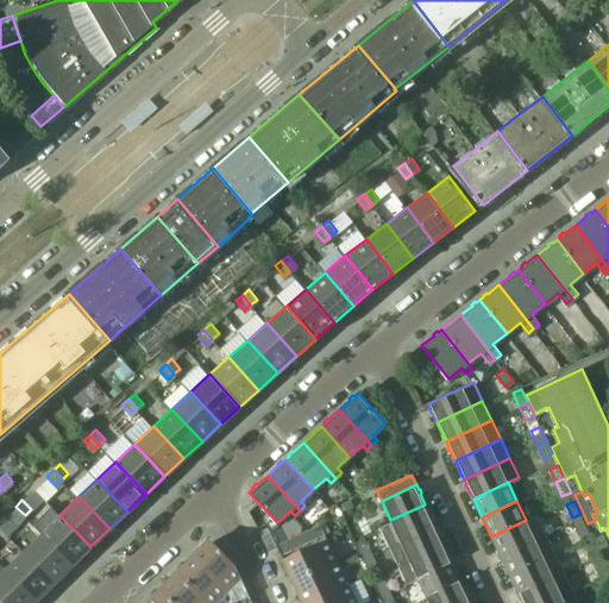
[(425,504),(390,520),(380,526),(388,544),(433,522),(432,517),(433,517),(432,514),(429,515),(425,504)]
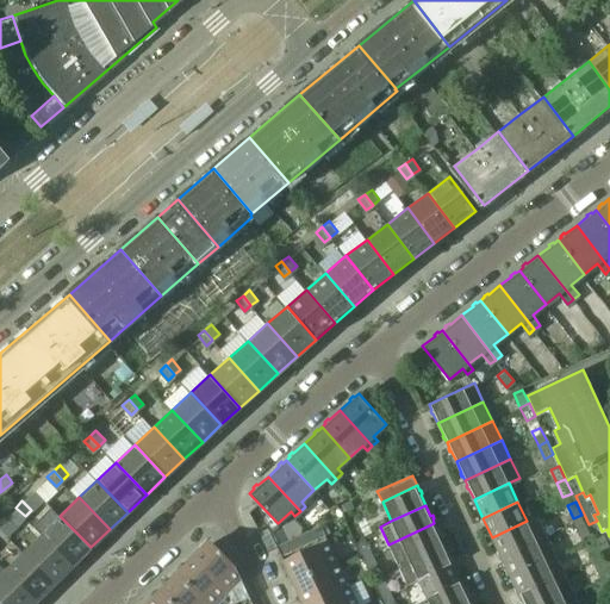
[(25,516),(16,508),(10,514),(19,522),(25,516)]
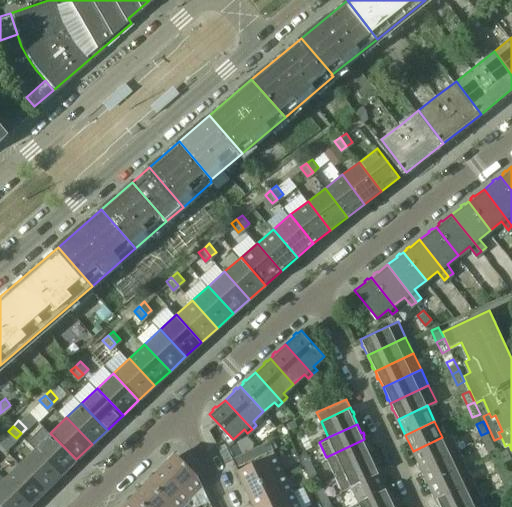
[(493,443),(488,432),(481,435),(486,447),(493,443)]
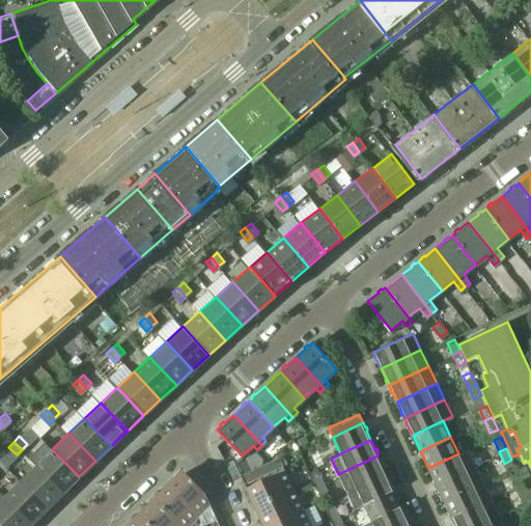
[(79,476),(52,449),(36,465),(63,492),(79,476)]
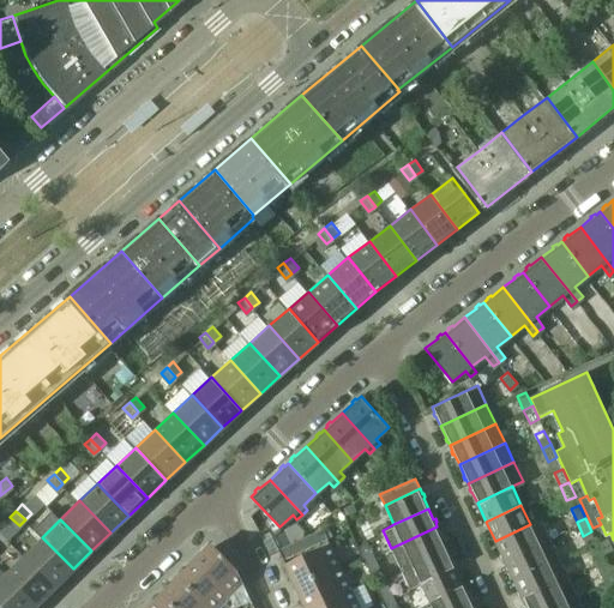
[(530,524),(495,541),(500,552),(499,552),(500,555),(501,554),(504,558),(549,535),(541,519),(530,524)]
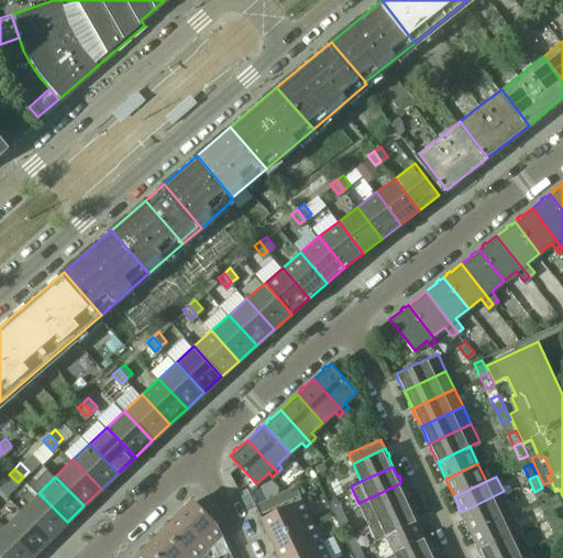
[(295,482),(254,502),(260,512),(299,492),(295,482)]
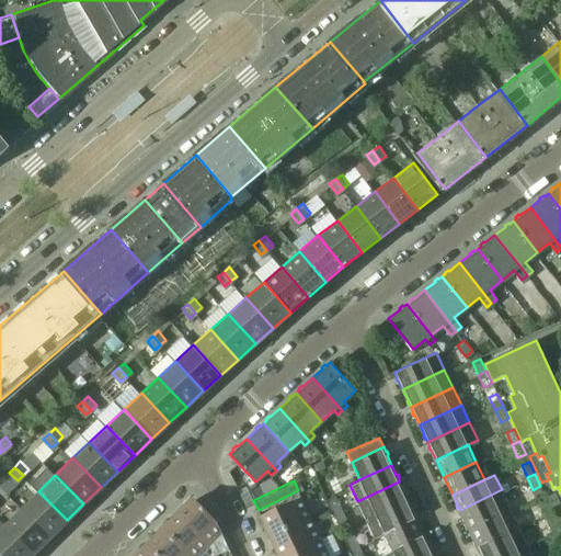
[(399,481),(357,501),(366,519),(408,499),(403,489),(404,489),(403,486),(402,487),(399,481)]
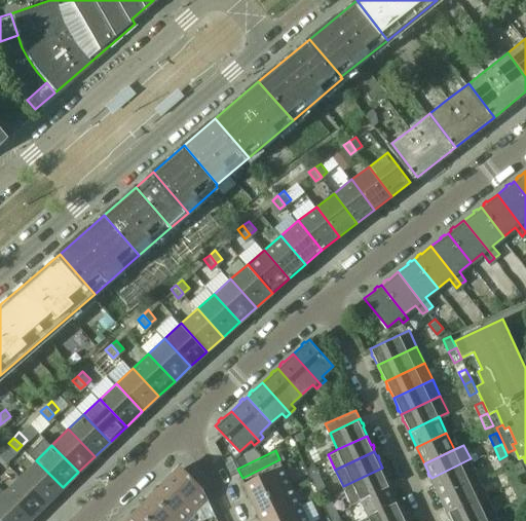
[(471,458),(431,478),(434,483),(433,484),(434,486),(435,486),(439,493),(478,475),(471,458)]
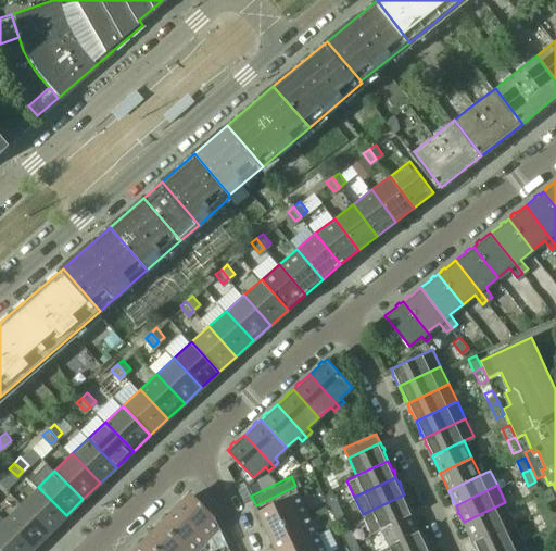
[(66,515),(38,487),(21,503),(50,533),(66,515)]
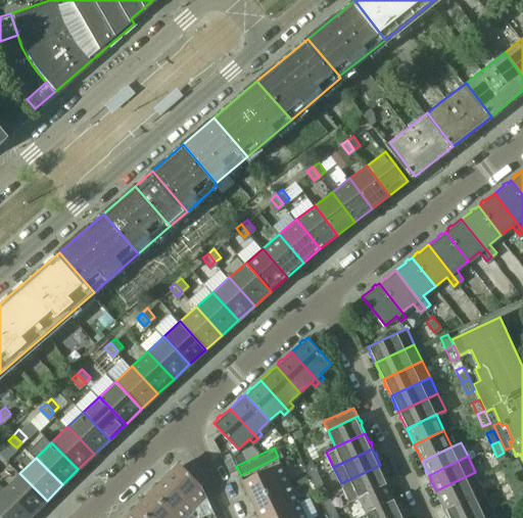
[(280,462),(243,479),(252,499),(289,481),(280,462)]
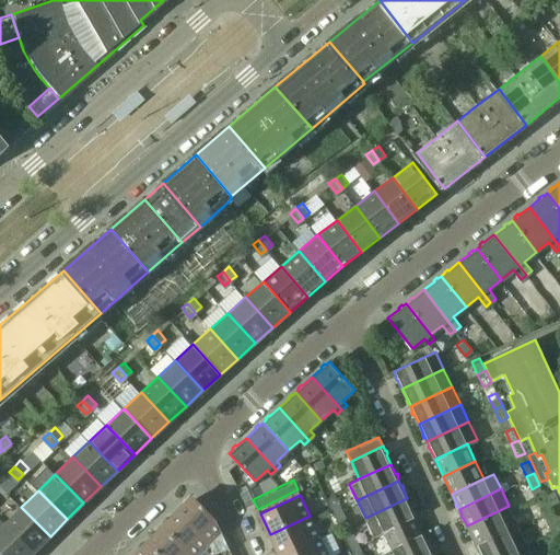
[(193,496),(177,510),(208,542),(221,530),(216,518),(193,496)]
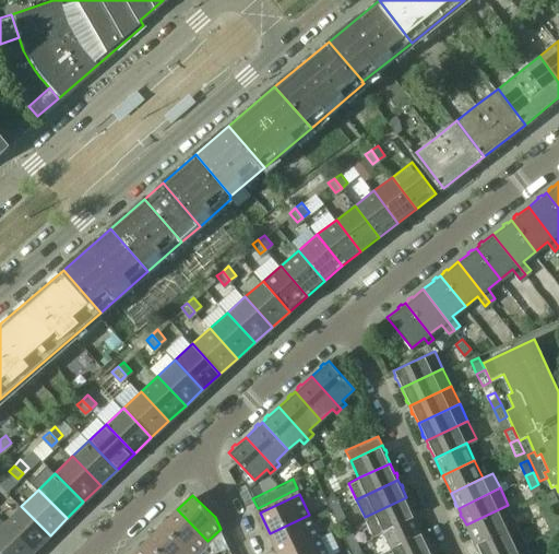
[(328,499),(333,509),(341,506),(336,495),(328,499)]
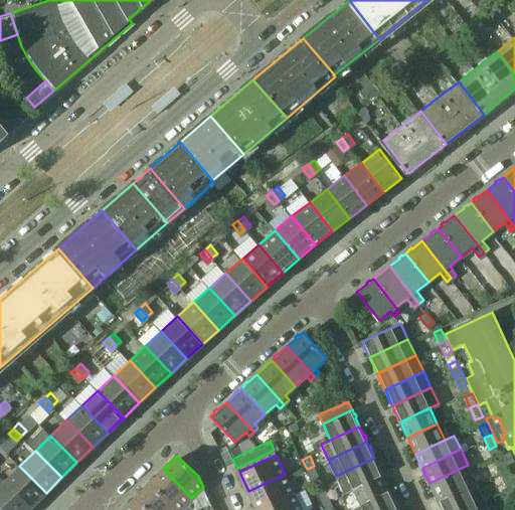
[(494,459),(499,470),(506,466),(501,456),(494,459)]
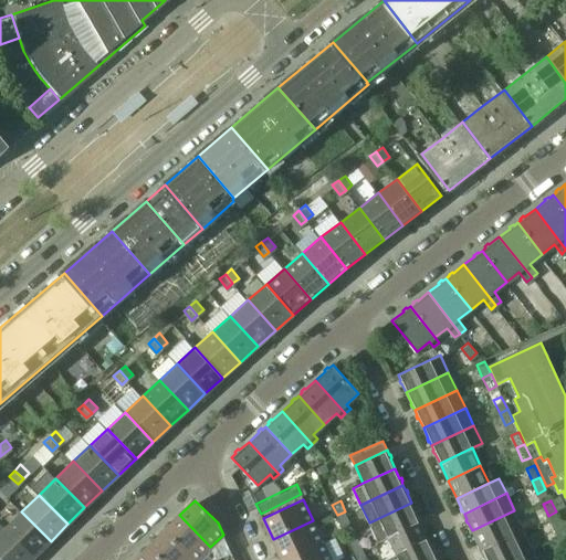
[(411,503),(369,522),(377,540),(388,536),(419,520),(418,516),(419,515),(418,513),(416,513),(411,503)]
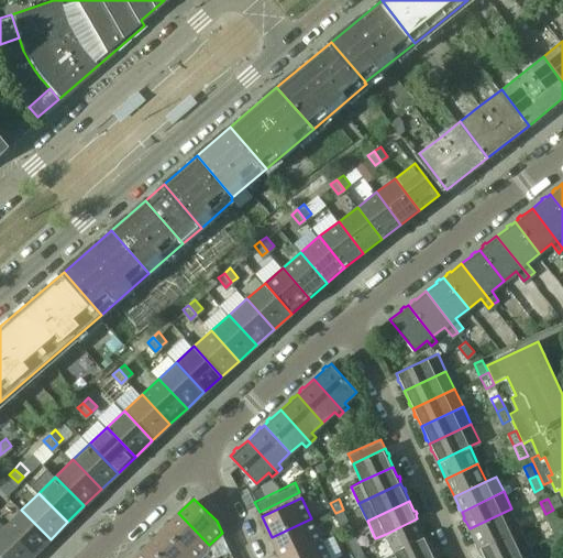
[(511,509),(470,528),(475,540),(474,542),(475,544),(476,544),(478,546),(520,526),(511,509)]
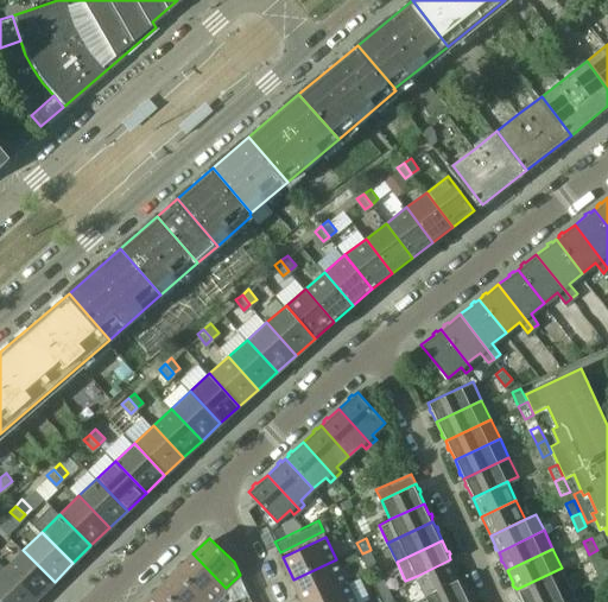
[(55,582),(23,550),(6,568),(37,599),(55,582)]
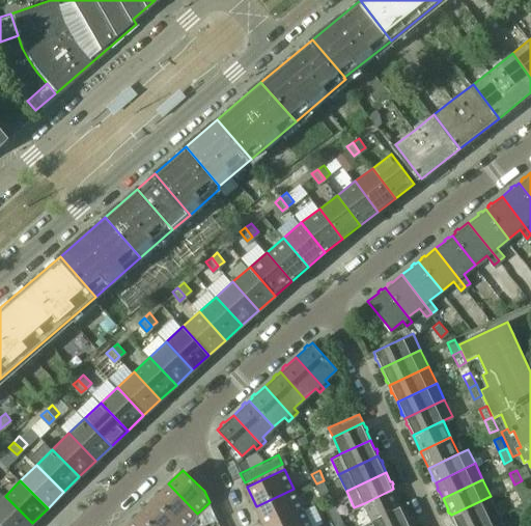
[(324,480),(316,483),(323,497),(330,494),(324,480)]
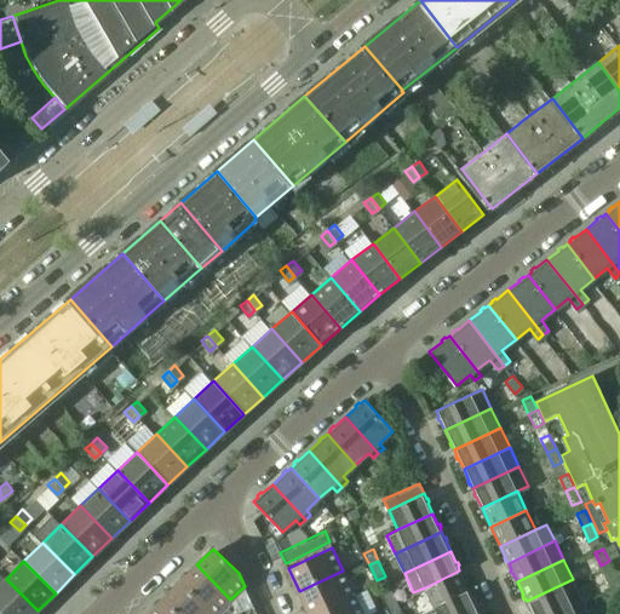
[(618,580),(609,561),(601,566),(609,585),(618,580)]
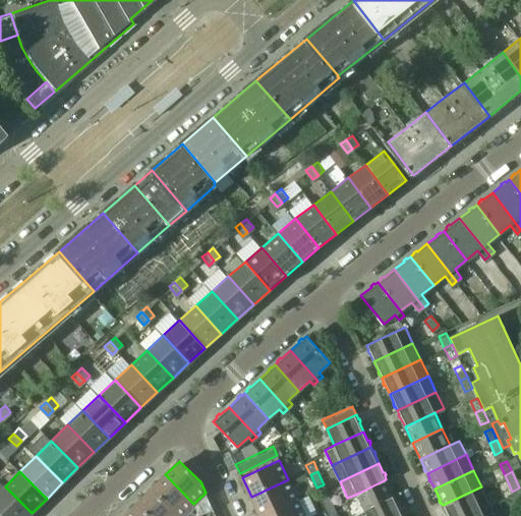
[(165,474),(151,489),(178,515),(181,515),(193,504),(165,474)]
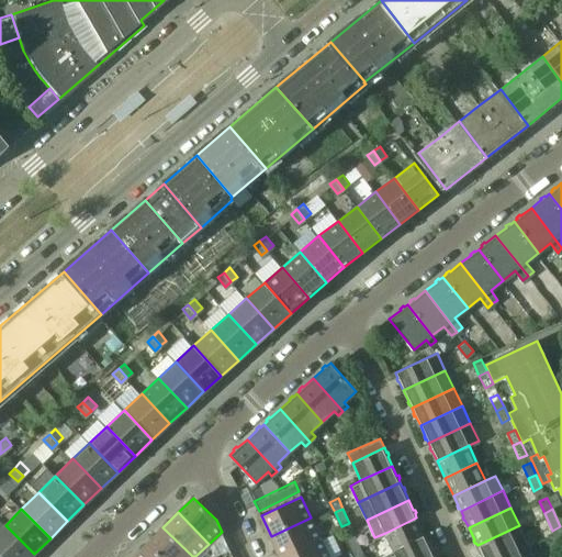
[(311,517),(271,536),(280,556),(319,537),(311,517)]
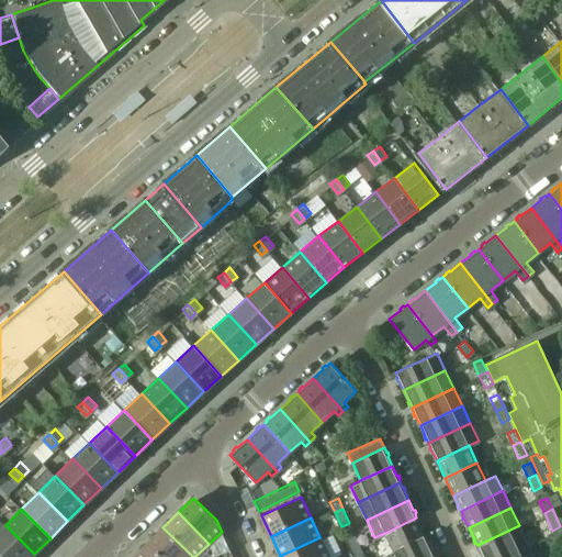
[(416,517),(385,533),(393,549),(425,534),(416,517)]
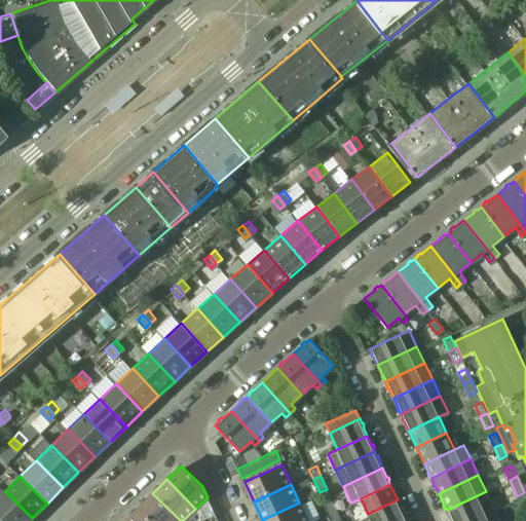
[(28,520),(32,518),(5,491),(0,495),(0,517),(3,520),(28,520)]
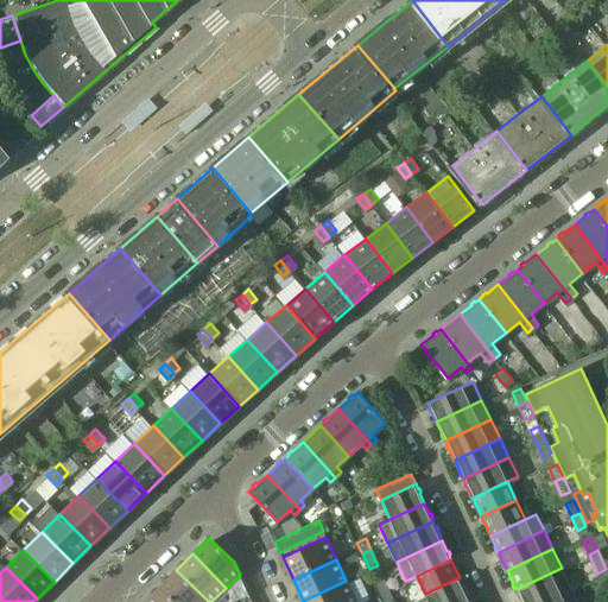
[(562,568),(517,589),(519,596),(518,596),(519,600),(520,599),(521,601),(537,601),(570,587),(562,568)]
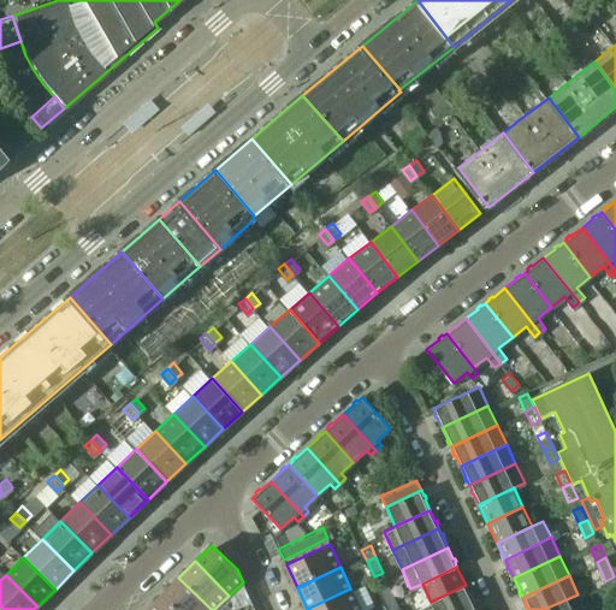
[(615,598),(615,580),(614,576),(605,581),(615,600),(615,598)]
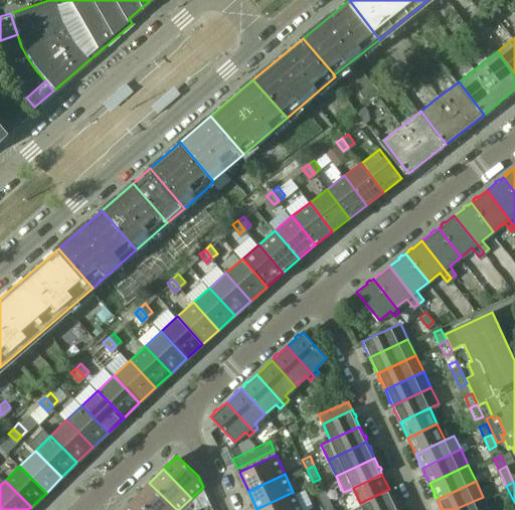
[(176,509),(149,483),(136,497),(149,509),(176,509)]
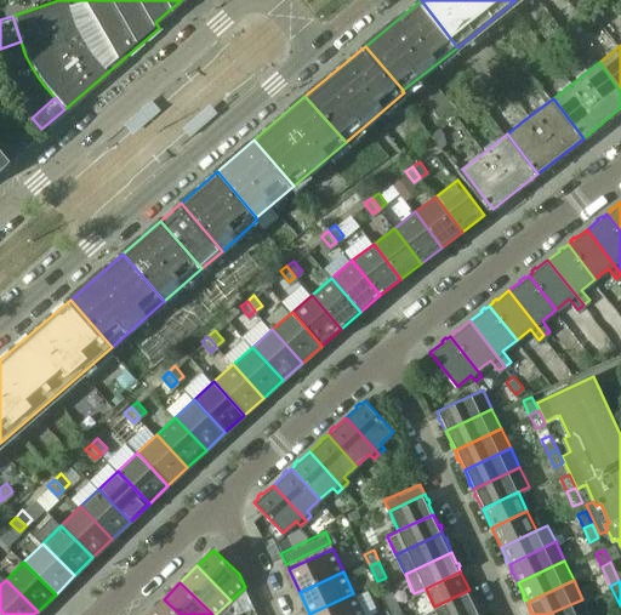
[(382,592),(388,605),(398,601),(391,588),(382,592)]
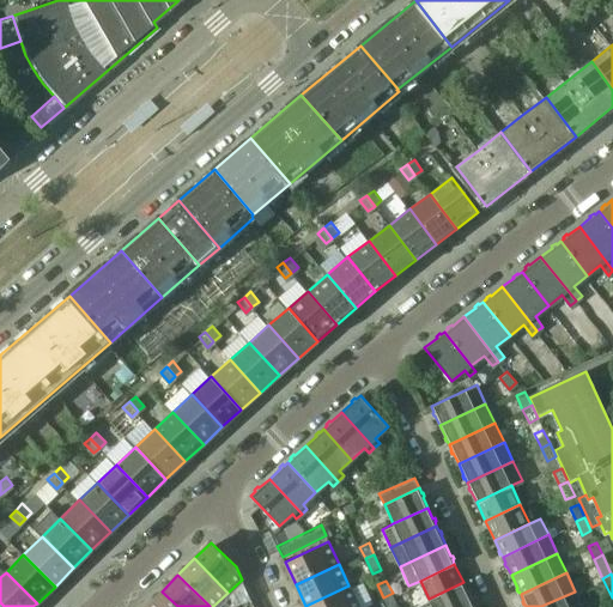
[(463,582),(429,599),(432,606),(460,606),(472,601),(469,596),(472,596),(469,593),(468,594),(463,582)]
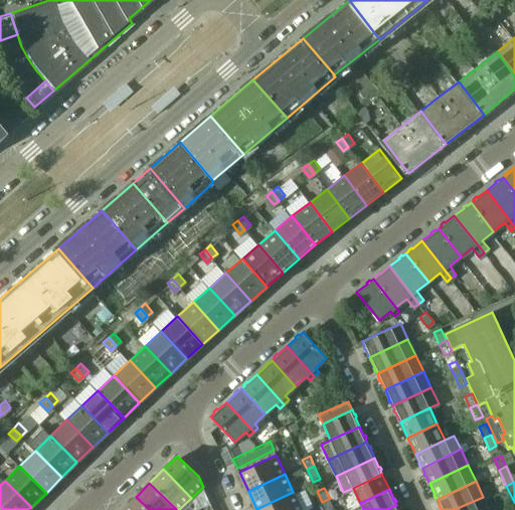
[(302,509),(293,492),(256,509),(302,509)]
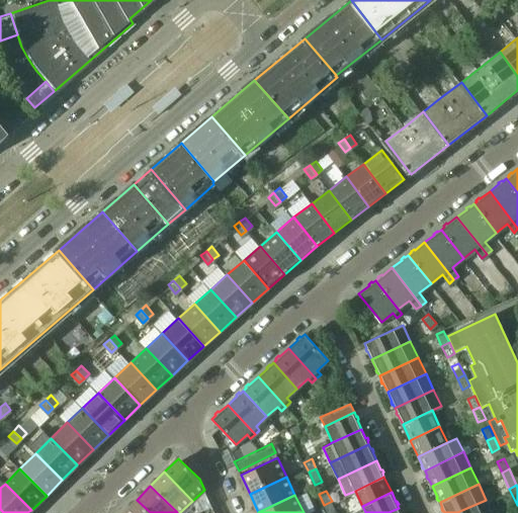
[(150,512),(137,500),(122,512),(150,512)]
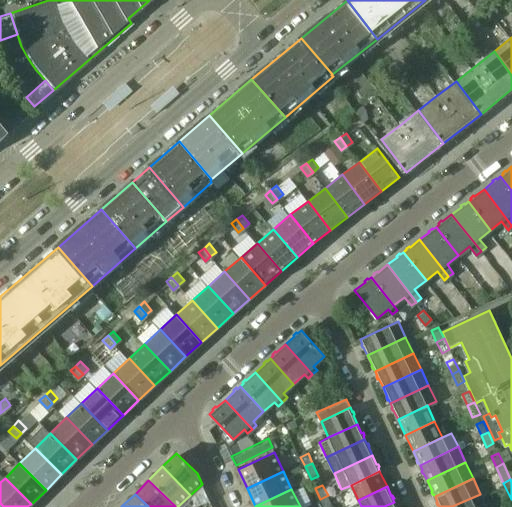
[(486,506),(480,494),(452,506),(486,506)]
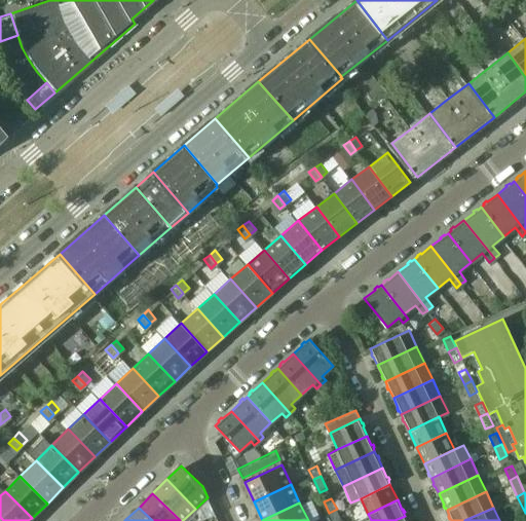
[(342,520),(337,509),(329,513),(333,520),(342,520)]
